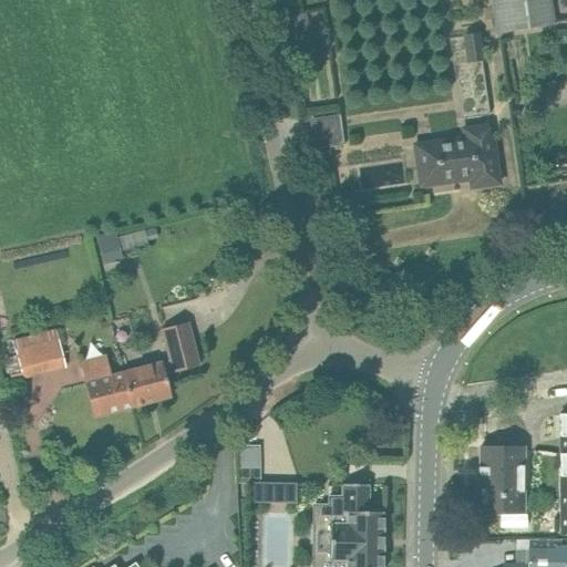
[(470,0),(473,0),(488,0),(494,33),(550,26),(546,0),(470,0)]
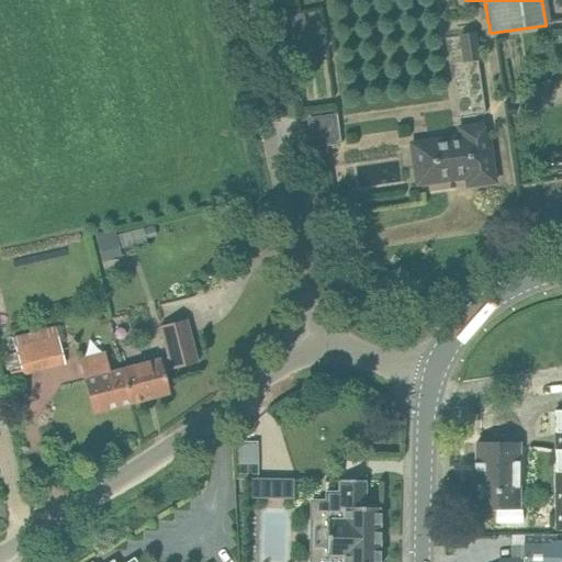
[(459,34),(462,63),(480,59),(475,32),(459,34)]
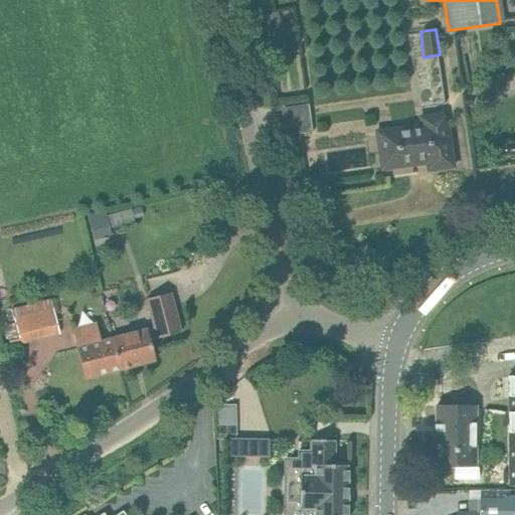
[(420,125),(376,132),(381,169),(416,164),(415,161),(425,160),(427,171),(454,167),(448,131),(444,132),(442,114),(419,117),(420,125)]
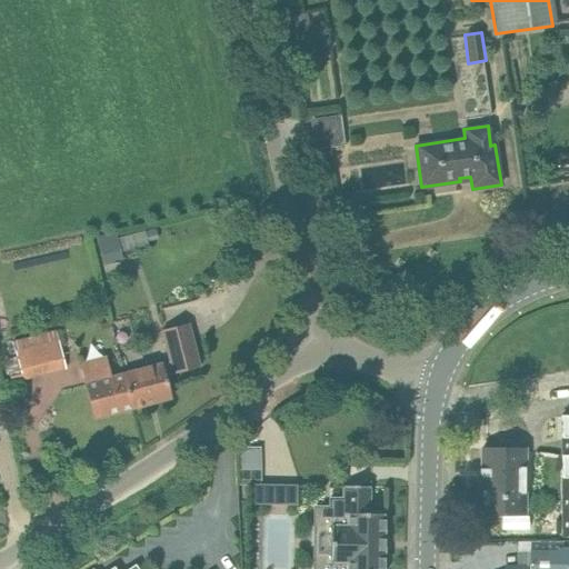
[(123,247),(149,241),(147,228),(99,239),(103,265),(126,260),(123,247)]
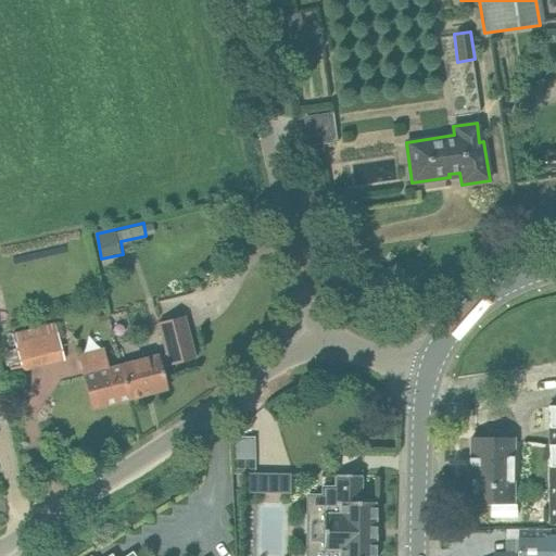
[(166,353),(121,365),(129,399),(167,389),(162,367),(194,358),(184,316),(158,323),(166,353)]
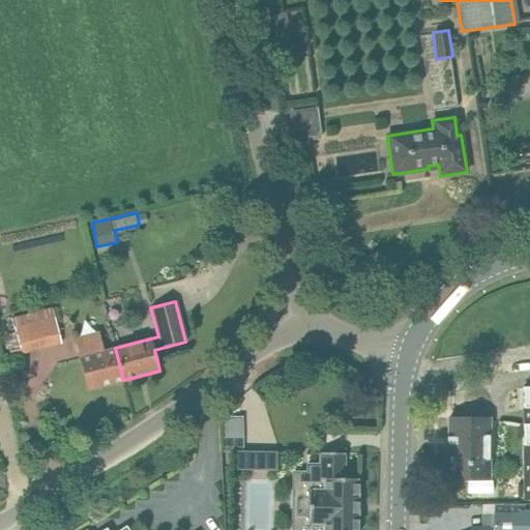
[(13,327),(20,351),(60,341),(54,317),(13,327)]
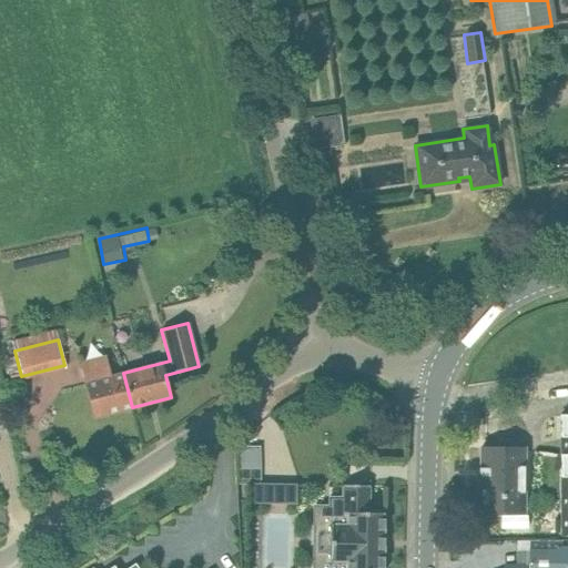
[(93,418),(132,407),(123,373),(111,376),(105,356),(79,363),(93,418)]
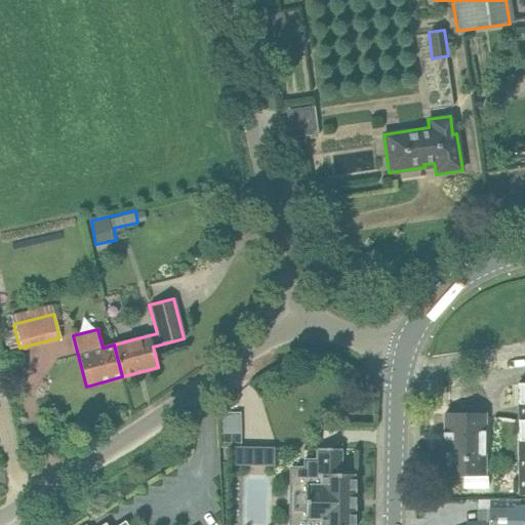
[(484,415),(444,414),(444,474),(483,474),(484,415)]
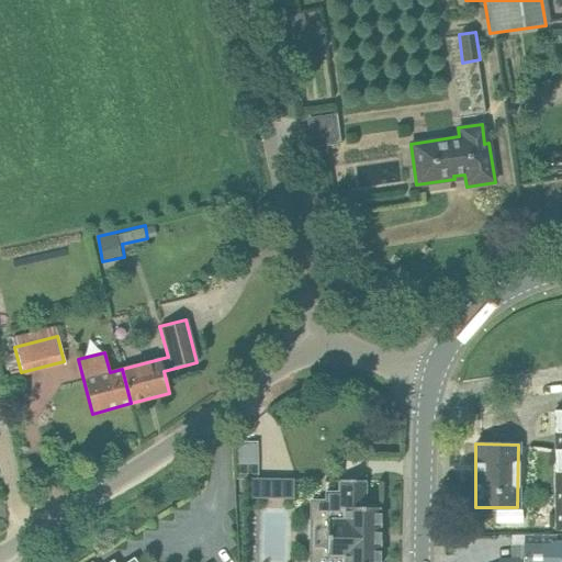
[(236,463),(236,478),(246,478),(258,478),(258,463),(236,463)]
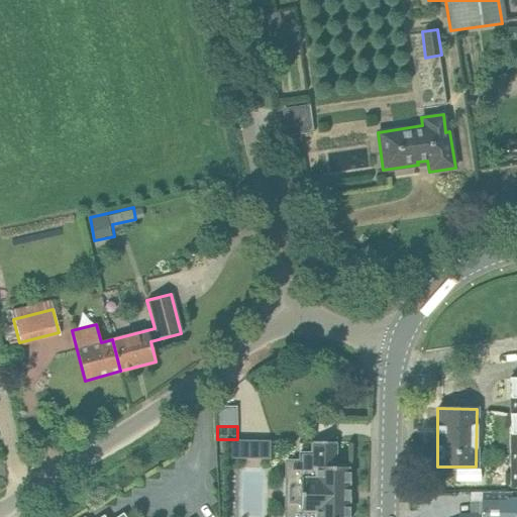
[(276,457),(275,437),(237,437),(237,457),(276,457)]
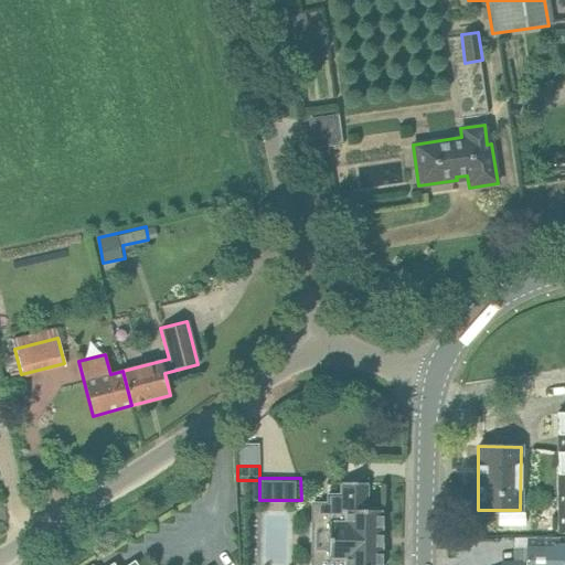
[(381,564),(381,550),(383,550),(383,531),(382,531),(382,510),(366,510),(368,482),(341,482),(340,494),(327,494),(327,511),(329,511),(328,530),(315,530),(313,551),(328,551),(327,564),(381,564)]
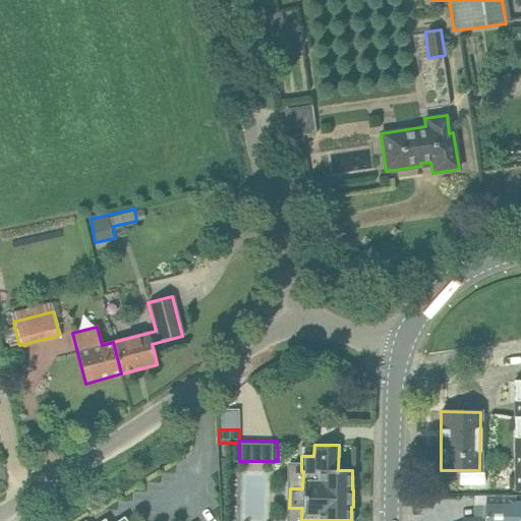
[(485,517),(484,520),(520,520),(520,501),(515,501),(485,501),(485,504),(485,517)]
